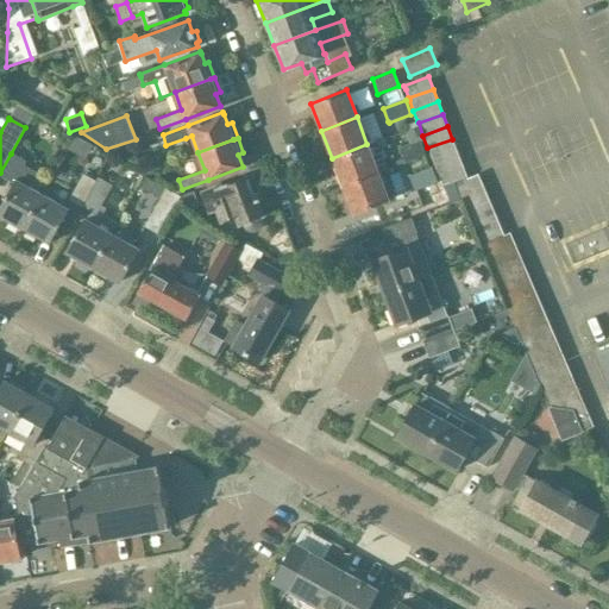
[(452,139),(427,148),(432,161),(457,151),(452,139)]
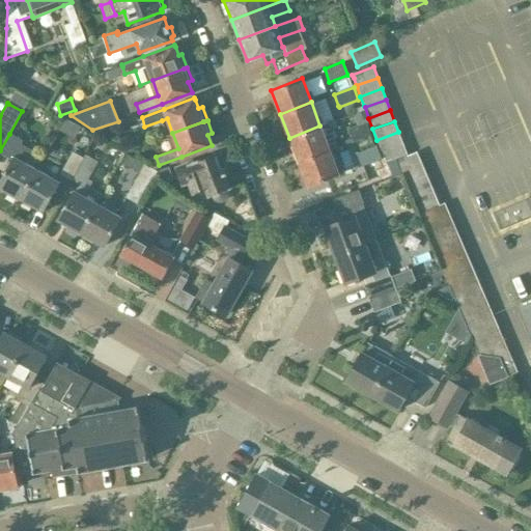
[(366,122),(347,130),(353,141),(371,135),(366,122)]
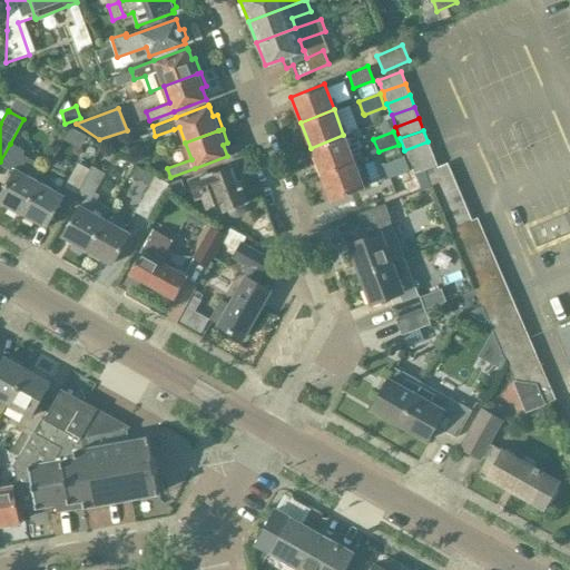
[(343,135),(311,148),(320,174),(353,161),(343,135)]
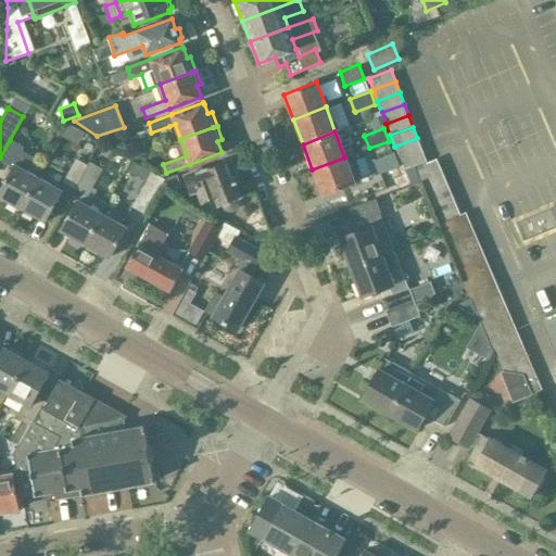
[(417,138),(394,147),(399,158),(421,150),(417,138)]
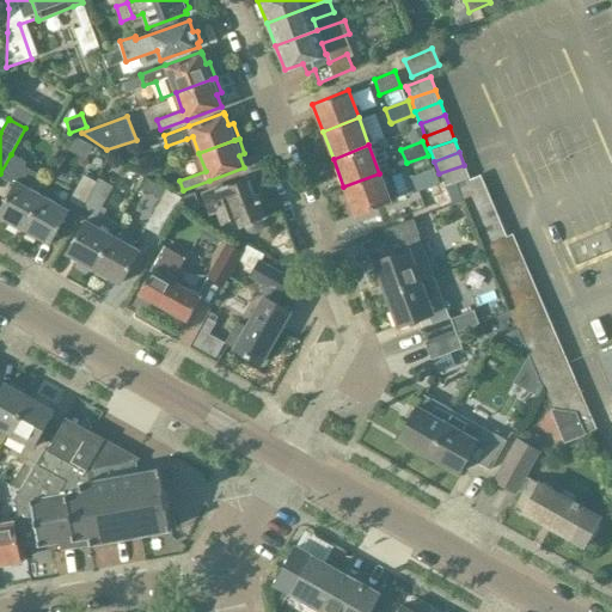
[(26,163),(11,154),(0,173),(0,177),(12,184),(0,204),(0,215),(10,221),(8,225),(19,230),(20,227),(23,228),(42,195),(30,188),(38,175),(24,166),(26,163)]
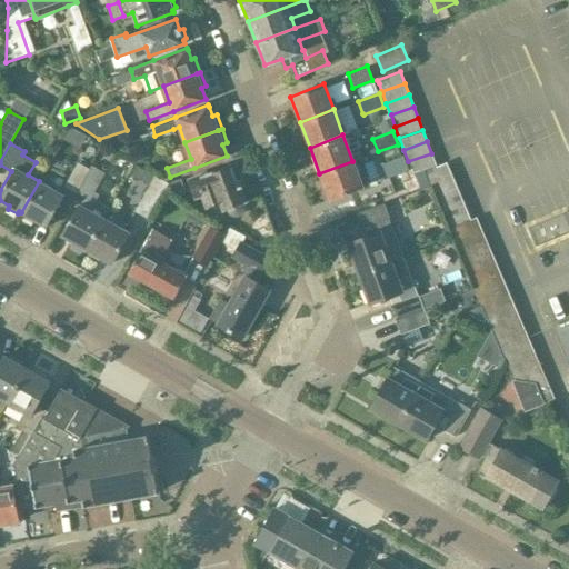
[(431,153),(408,161),(411,172),(423,168),(425,171),(436,166),(431,153)]
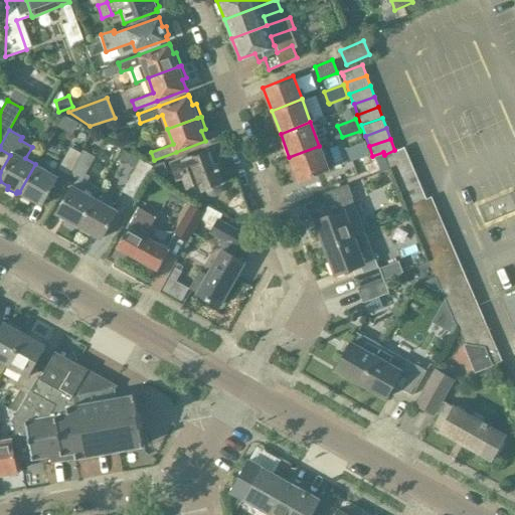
[(363,143),(346,149),(350,161),(368,154),(363,143)]
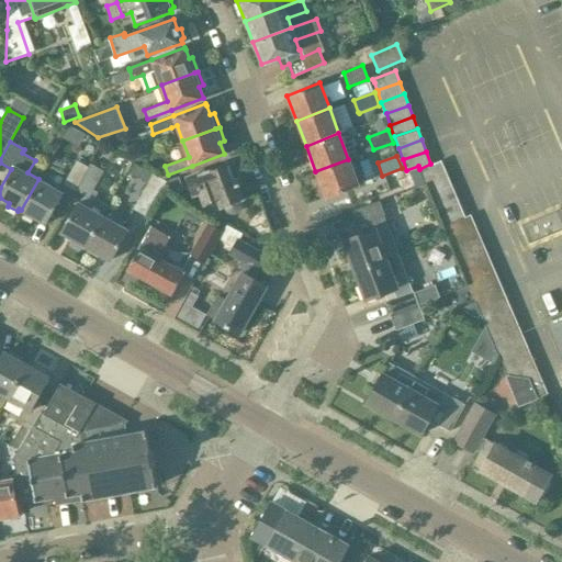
[(358,183),(348,159),(315,171),(325,197),(358,183)]
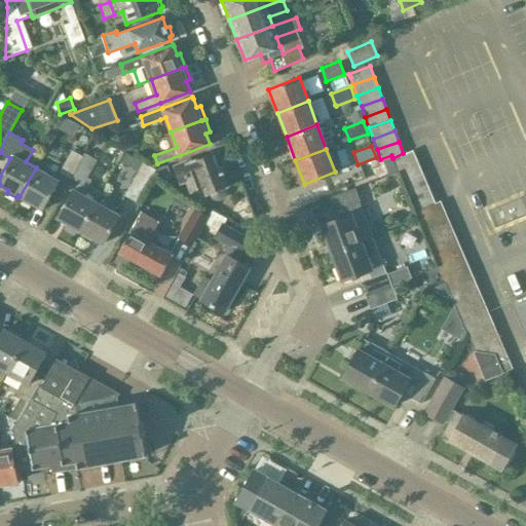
[(71,179),(82,156),(81,155),(72,150),(60,173),(69,178),(71,179)]
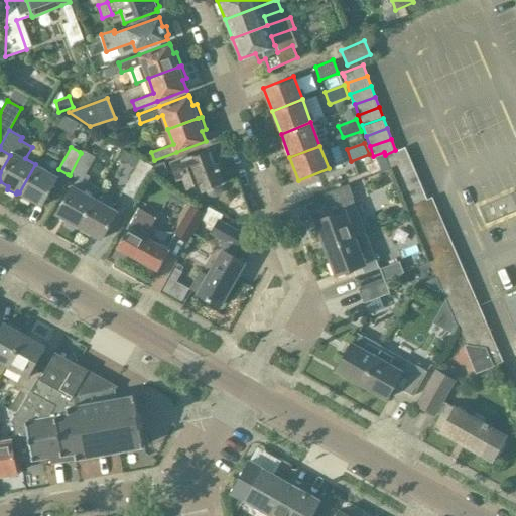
[(170,163),(175,177),(183,174),(188,187),(202,183),(203,187),(205,186),(209,194),(213,195),(216,195),(219,192),(220,188),(218,181),(220,180),(216,169),(220,167),(215,153),(211,155),(208,148),(183,157),(184,159),(170,163)]
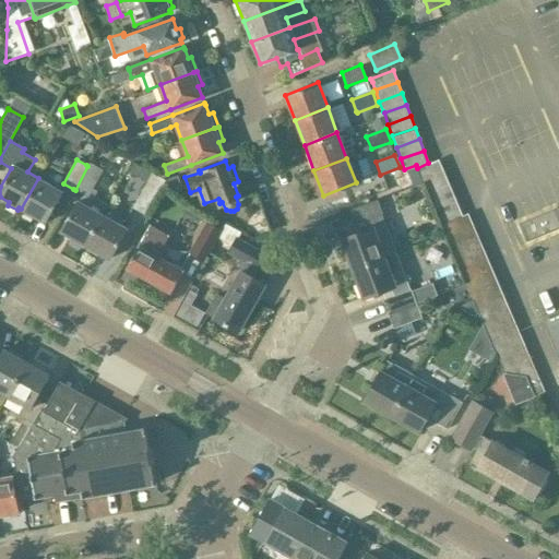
[(428,163),(417,168),(421,179),(442,169),(439,161),(429,165),(428,163)]
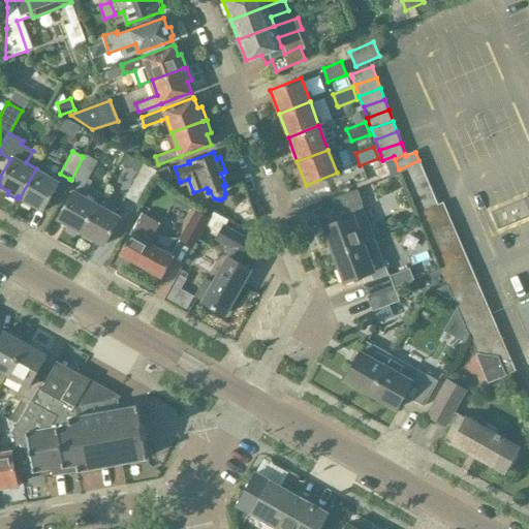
[(83,157),(71,180),(78,183),(84,187),(88,179),(97,160),(85,154),(83,157)]
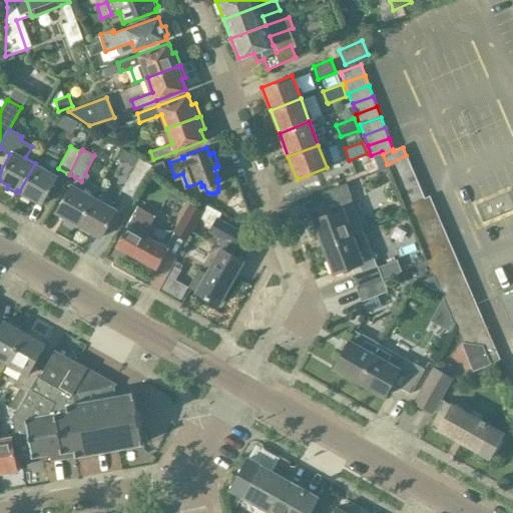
[(375,160),(363,164),(367,175),(387,168),(389,167),(387,164),(383,154),(382,151),(371,155),(372,156),(373,156),(374,158),(375,160)]
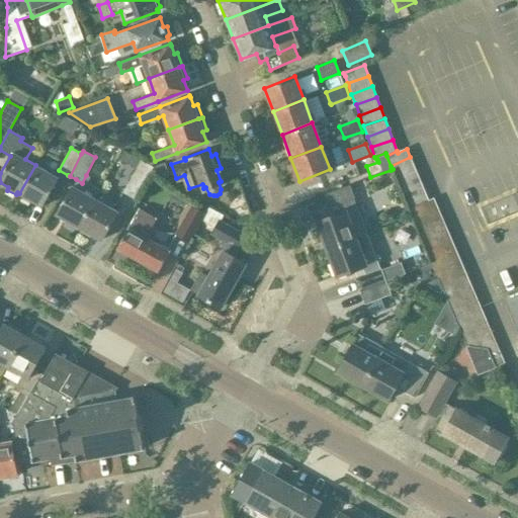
[(391,166),(393,169),(391,170),(394,177),(415,168),(410,157),(391,166)]
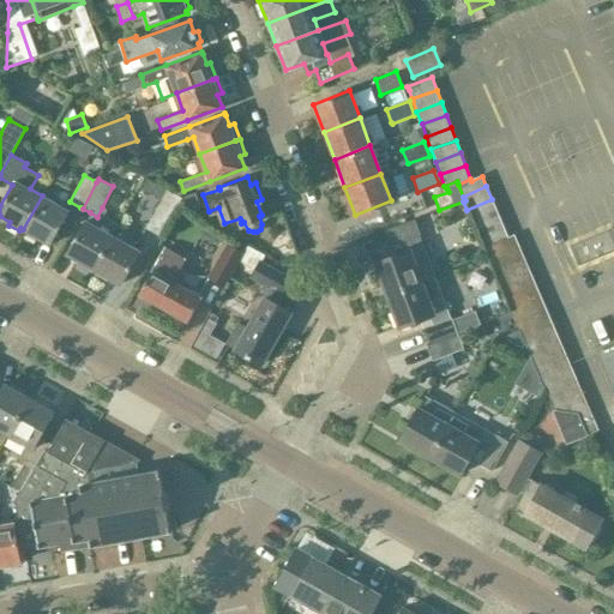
[(161,238),(181,199),(167,191),(145,229),(161,238)]
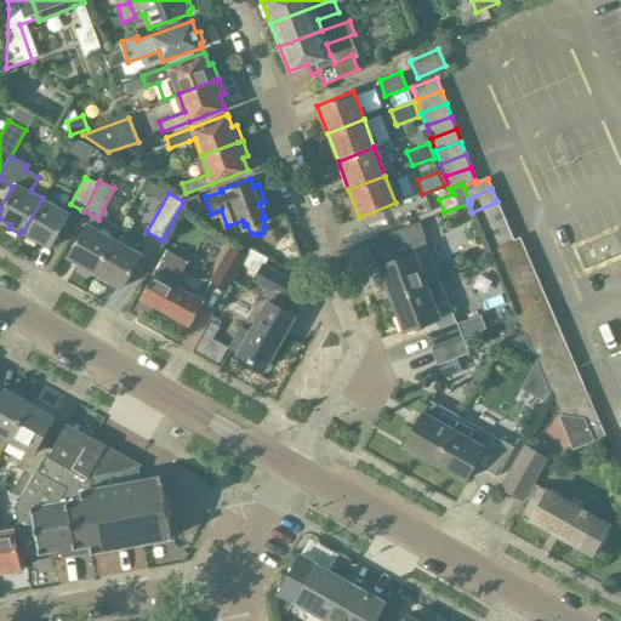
[(51,246),(70,212),(43,198),(23,232),(28,234),(27,238),(36,243),(39,240),(51,246)]
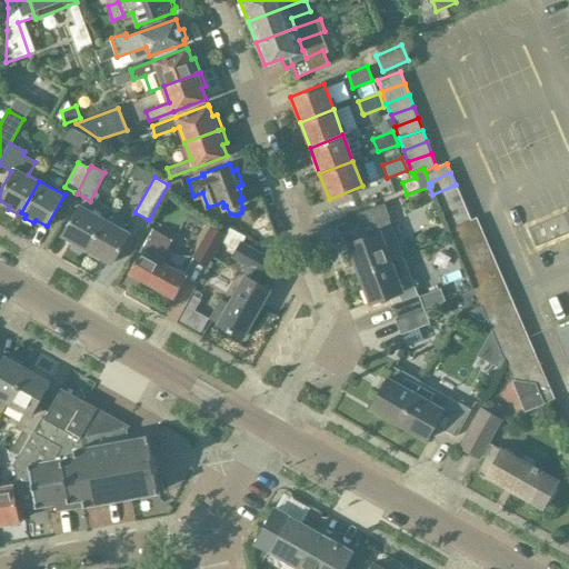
[(456,185),(432,195),(437,206),(460,196),(456,185)]
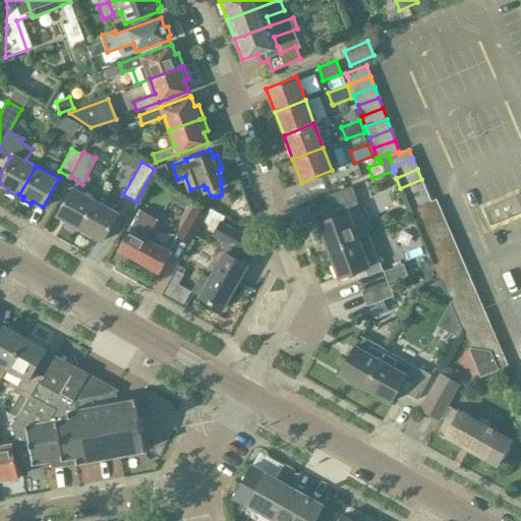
[(421,179),(400,188),(405,198),(425,189),(421,179)]
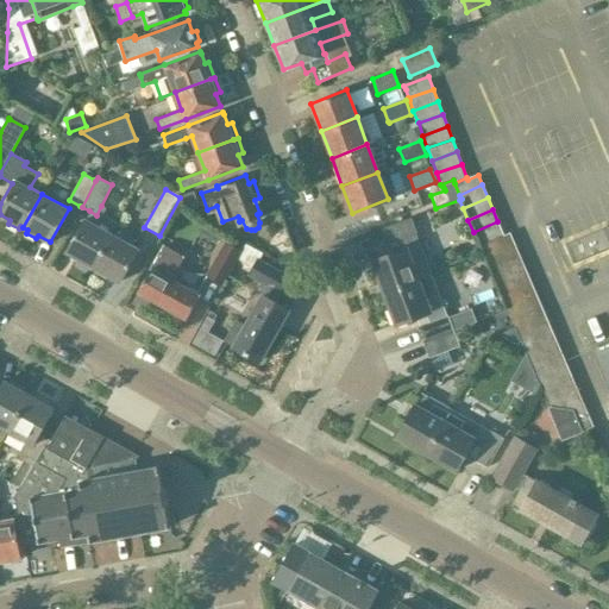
[(405,246),(370,259),(383,292),(431,274),(415,232),(416,232),(410,217),(380,228),(385,244),(401,238),(405,246)]
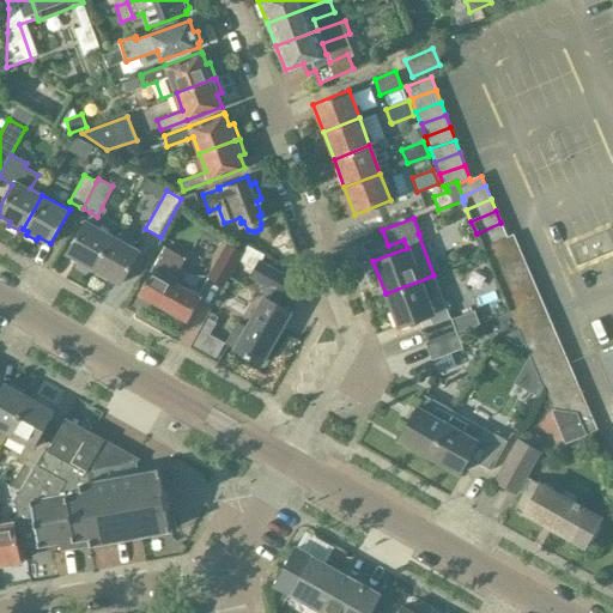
[(85,219),(66,253),(79,260),(78,265),(90,271),(92,267),(93,268),(111,235),(97,226),(86,220),(85,219)]
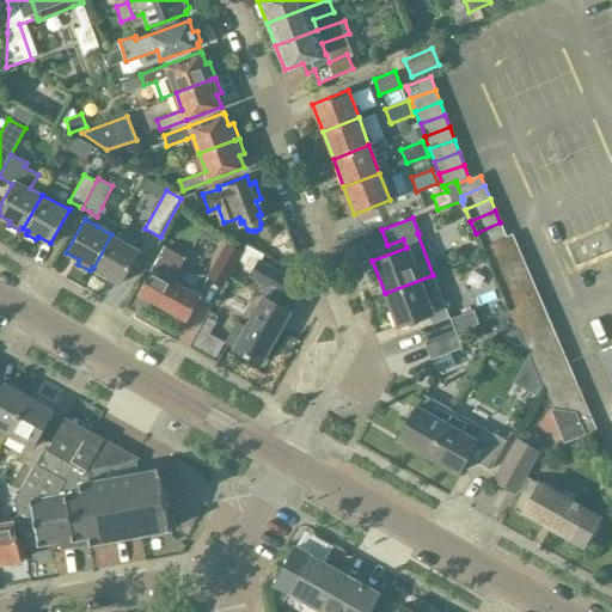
[(476,233),(482,245),(506,236),(500,222),(476,233)]
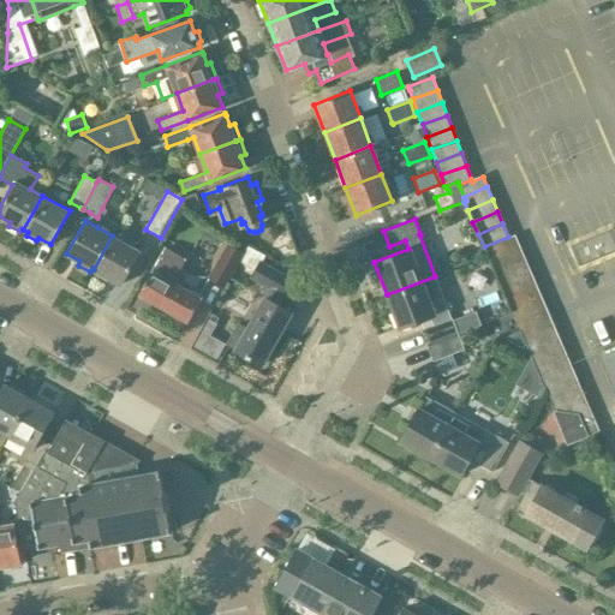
[(614,230),(571,248),(578,267),(614,252),(614,230)]
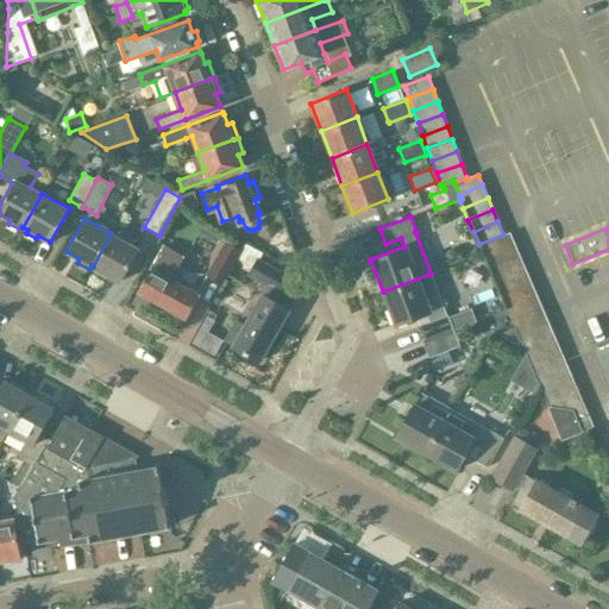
[(111,233),(93,267),(96,269),(94,272),(106,278),(108,275),(119,281),(138,249),(111,233)]
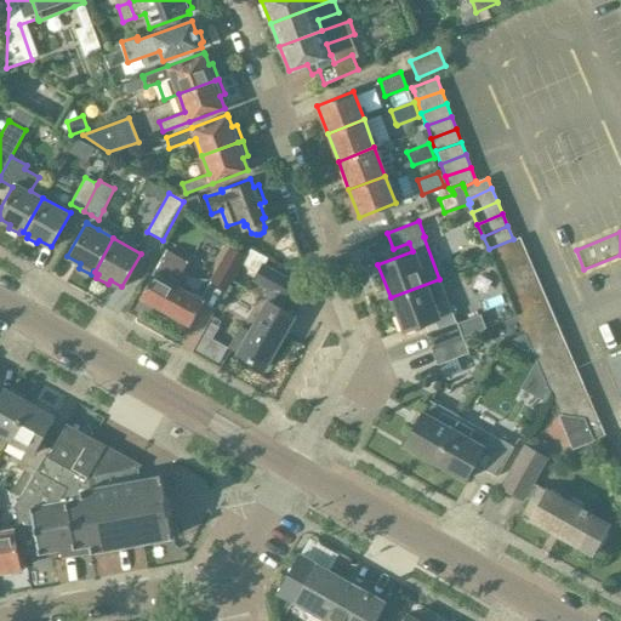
[(524,249),(520,239),(490,252),(494,262),(524,249)]
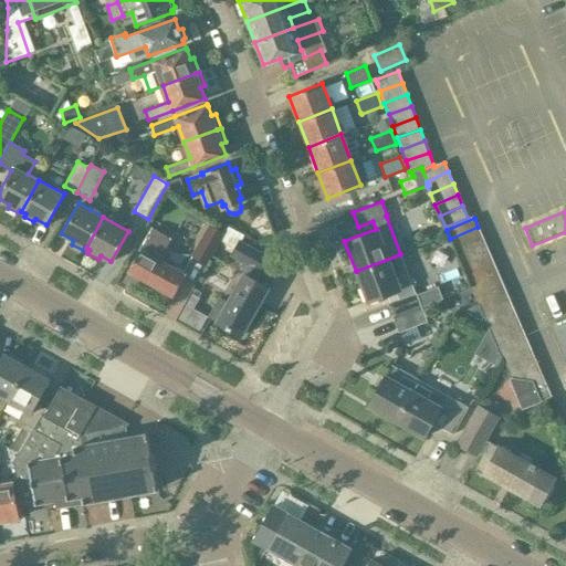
[(207,229),(192,254),(208,263),(226,233),(226,232),(210,223),(207,229)]
